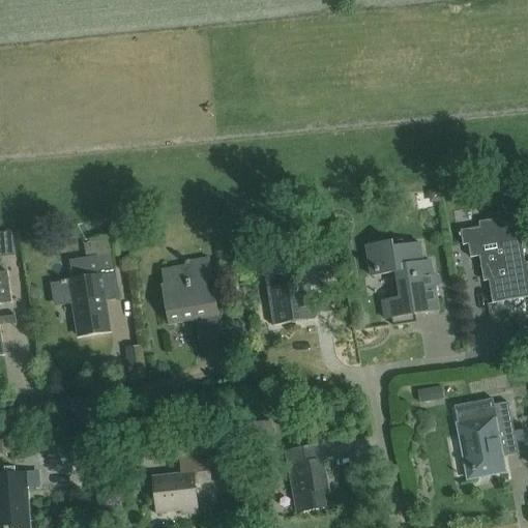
[(482,254),(490,300),(527,294),(527,290),(519,229),(480,235),(479,225),(463,227),(467,256),(482,254)]
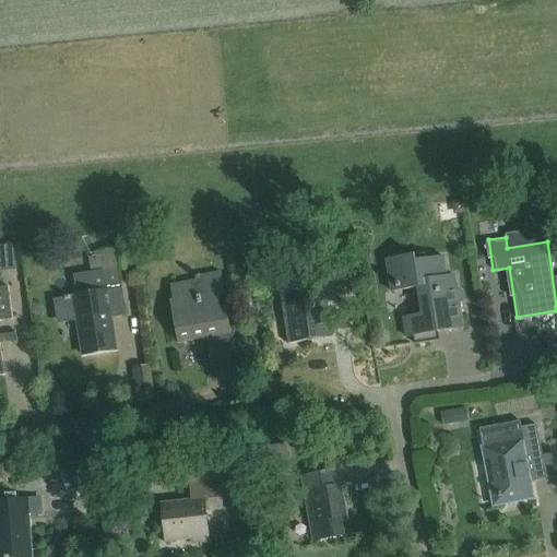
[(0,264),(12,263),(11,250),(4,251),(3,244),(0,244),(0,264)]
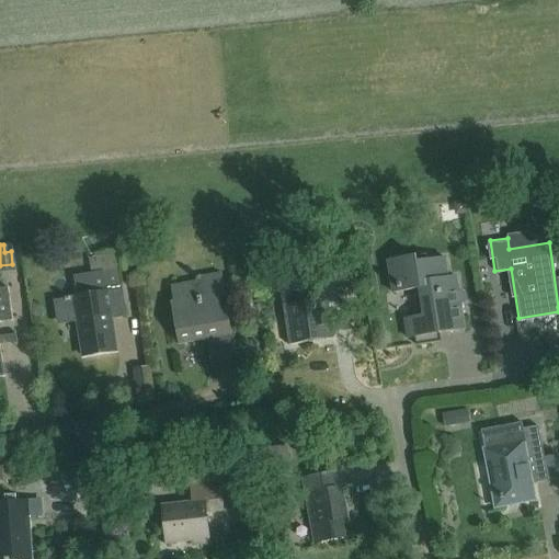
[(386,260),(391,292),(417,287),(421,314),(402,317),(406,337),(413,335),(414,343),(429,341),(426,333),(463,328),(458,301),(465,300),(463,292),(457,288),(455,275),(446,276),(443,255),(424,259),(423,254),(386,260)]
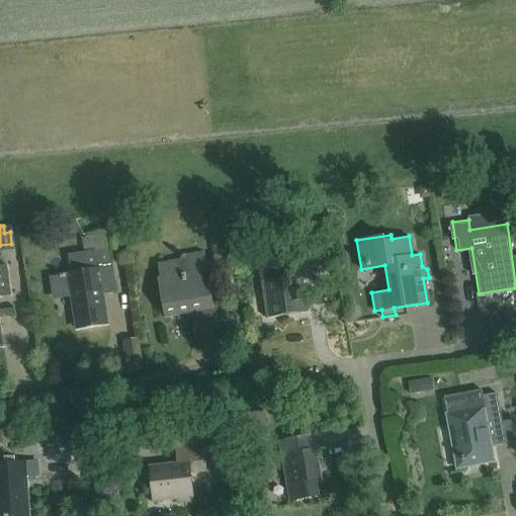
[(52,293),(69,290),(75,327),(105,322),(97,271),(111,269),(107,246),(82,250),(85,269),(49,275),(52,293)]
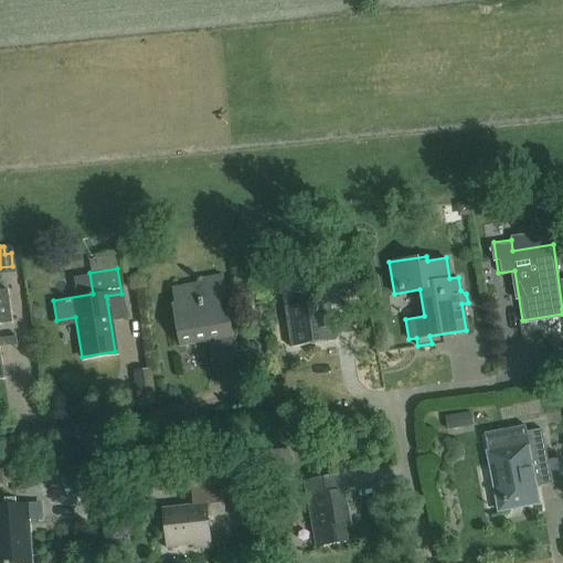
[(178,343),(206,338),(212,370),(237,365),(231,333),(232,333),(221,271),(201,275),(202,278),(170,284),(173,299),(170,300),(178,343)]
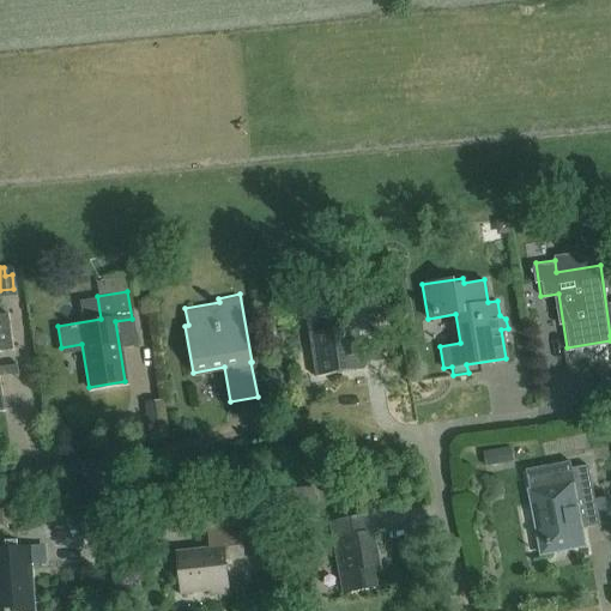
[(314,374),(362,367),(357,328),(373,326),(368,294),(352,296),(354,308),(306,315),(314,374)]
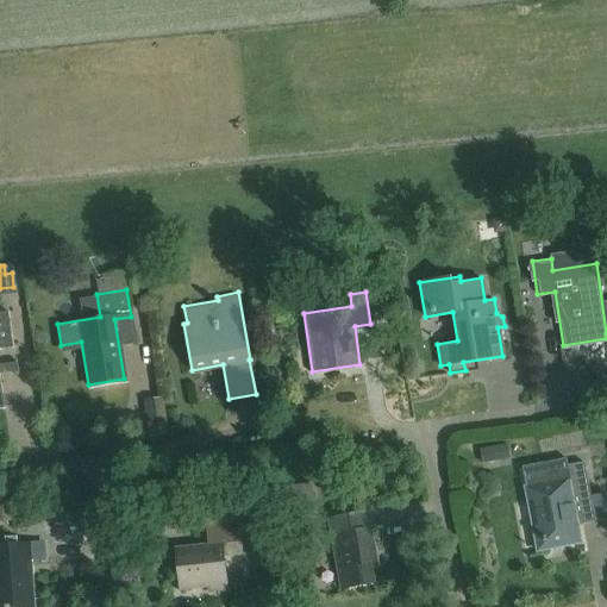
[(0,407),(2,407),(0,390),(0,348),(12,346),(6,311),(0,311),(0,407)]
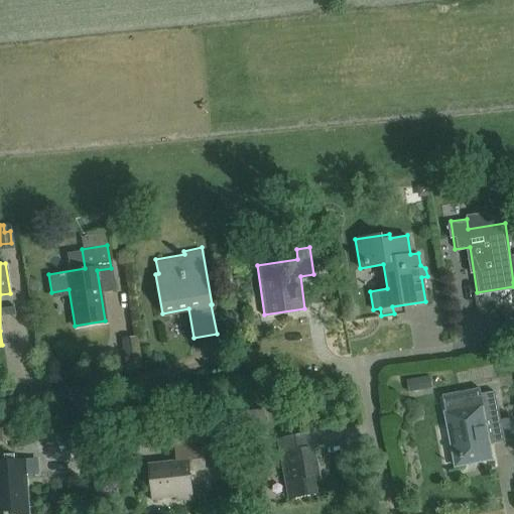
[(508,298),(486,297),(485,310),(508,310),(508,298)]
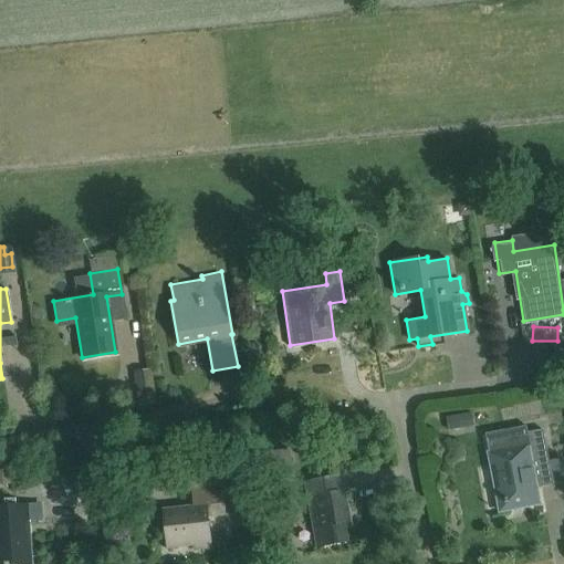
[(540,428),(525,430),(524,425),(483,432),(487,449),(486,449),(493,490),(500,489),(503,509),(538,502),(536,491),(551,489),(540,428)]
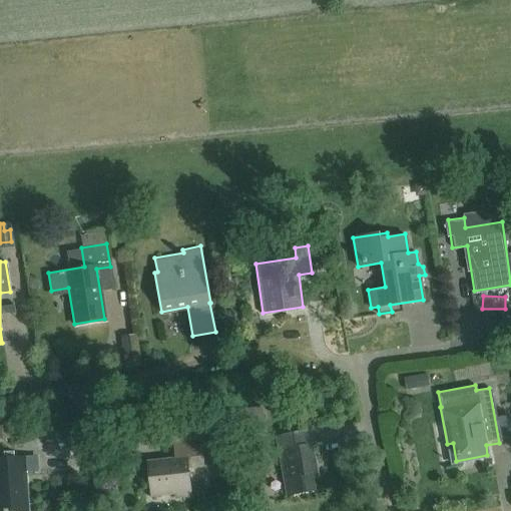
[(200,464),(197,438),(195,421),(158,425),(160,444),(170,443),(172,458),(145,461),(149,494),(173,491),(174,495),(189,493),(186,465),(200,464)]
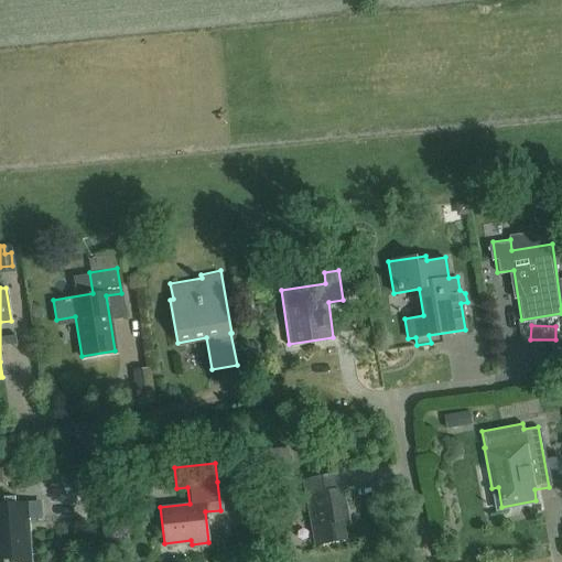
[(314,542),(319,541),(322,550),(323,540),(327,550),(327,540),(349,536),(342,489),(345,488),(342,472),(303,478),(314,542)]
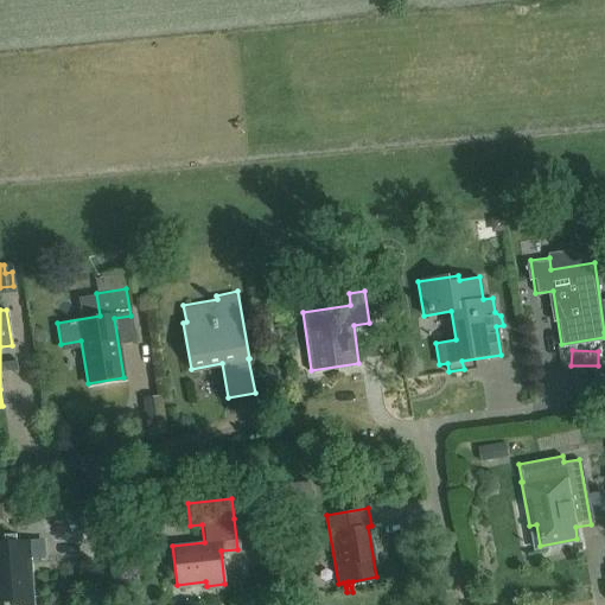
[(0,604),(30,604),(27,558),(43,558),(42,540),(0,542),(0,604)]
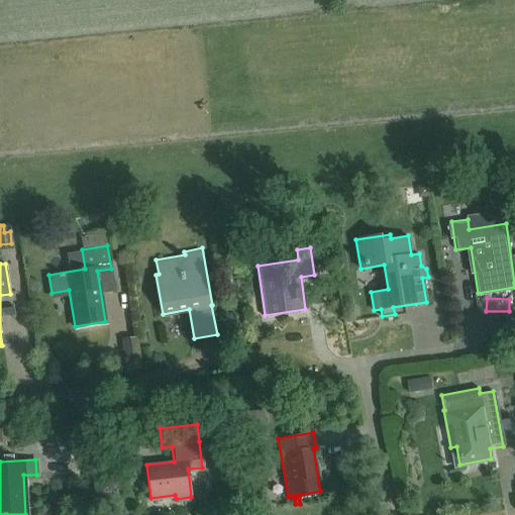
[(196,503),(164,503),(164,507),(213,507),(213,480),(196,480),(196,503)]
